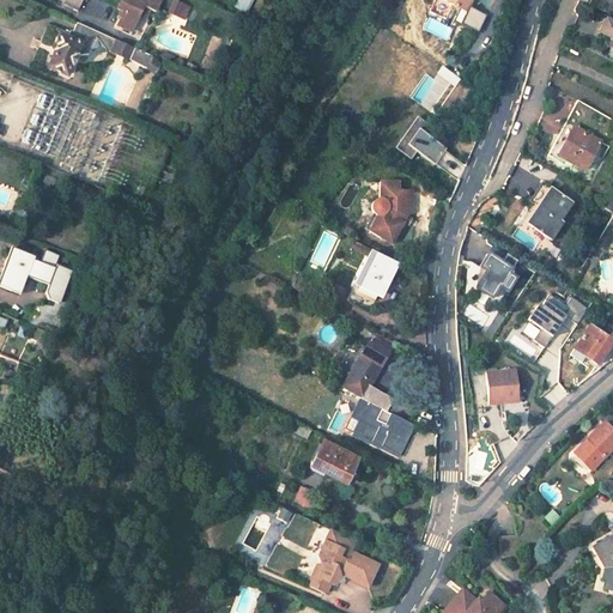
[(122,0),(119,8),(125,11),(119,25),(131,31),(138,17),(144,19),(150,8),(153,11),(157,0),(122,0)]
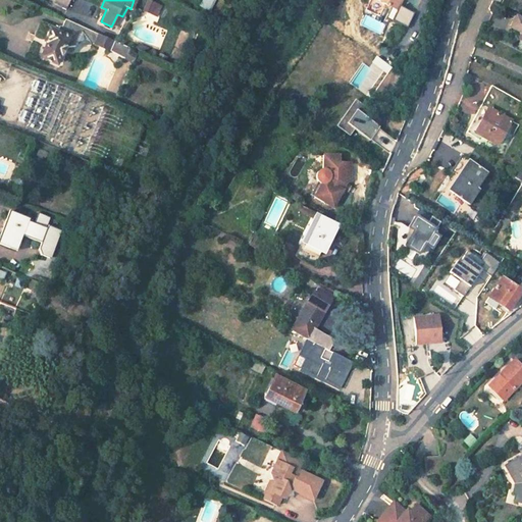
[(370,0),(366,9),(379,15),(384,4),(396,9),(389,21),(407,30),(414,14),(398,7),(401,0),(370,0)]
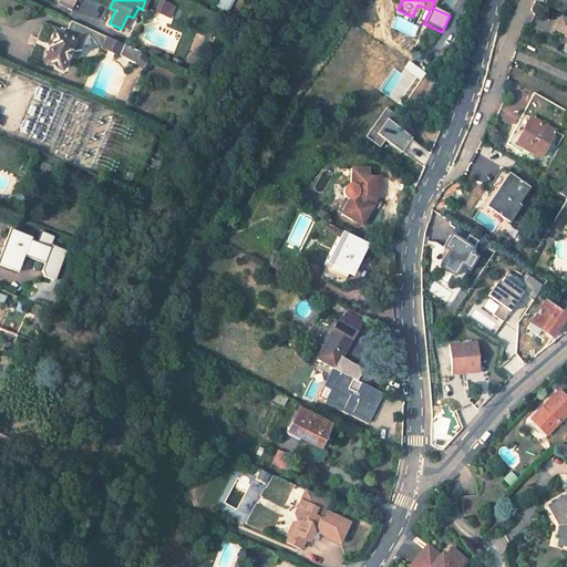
[(546,0),(544,4),(559,11),(564,0),(546,0)]
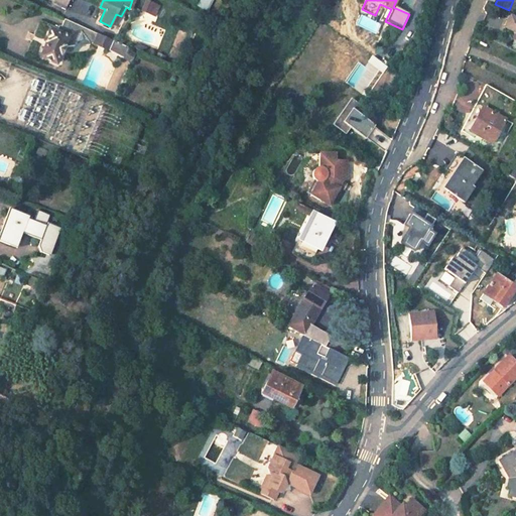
[(154,15),(158,6),(145,1),(142,10),(154,15)]
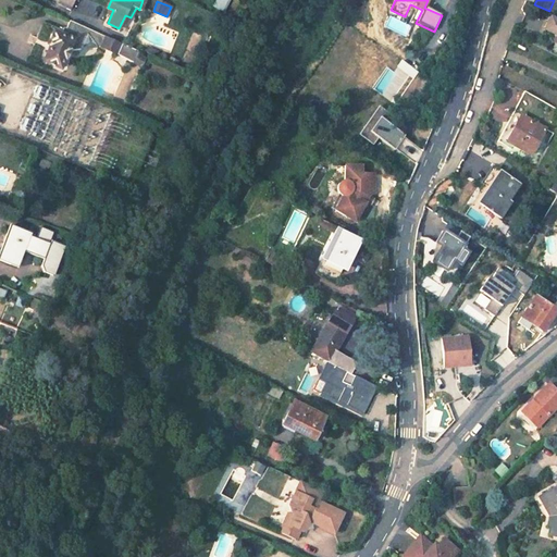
[(60,69),(73,39),(52,31),(47,44),(50,45),(42,62),(60,69)]
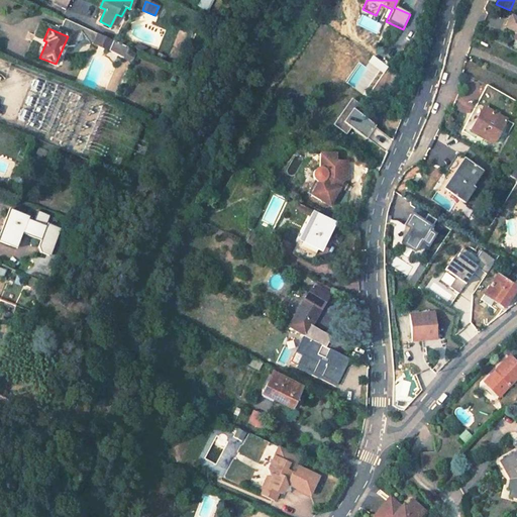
[(108,49),(112,39),(97,33),(93,42),(108,49)]
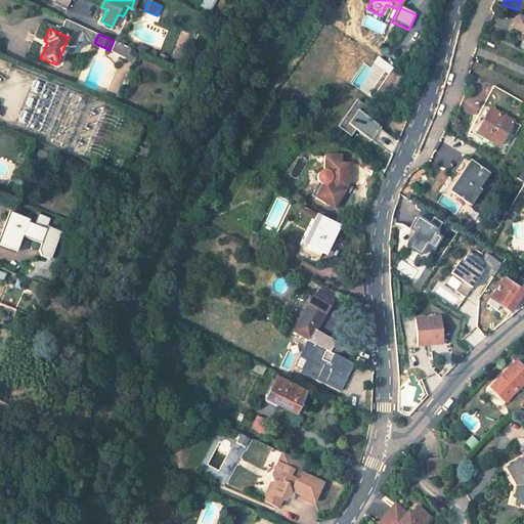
[(134,49),(137,41),(128,36),(126,35),(122,44),(134,49)]
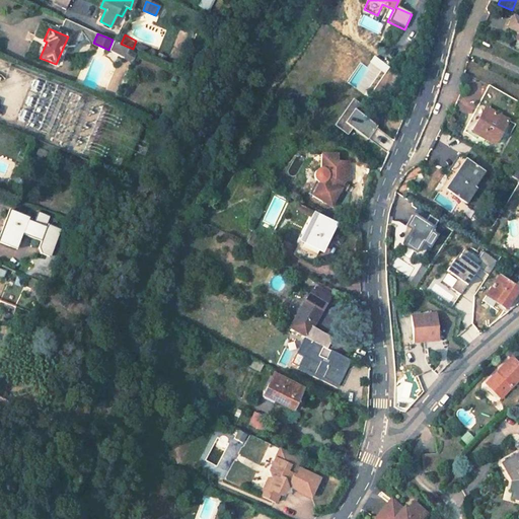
[(146,52),(148,48),(138,44),(136,49),(146,52)]
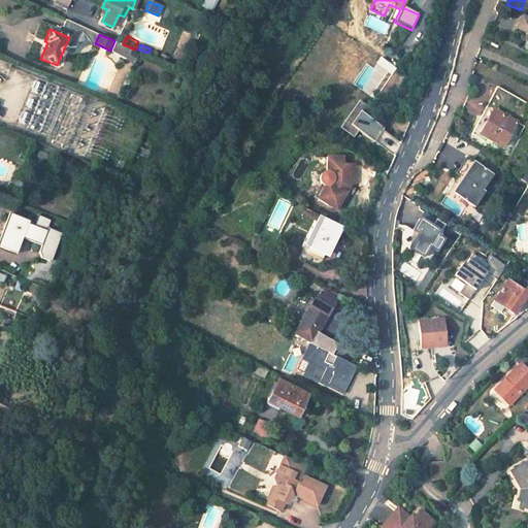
[(136,57),(137,55),(120,46),(117,54),(134,62),(136,57)]
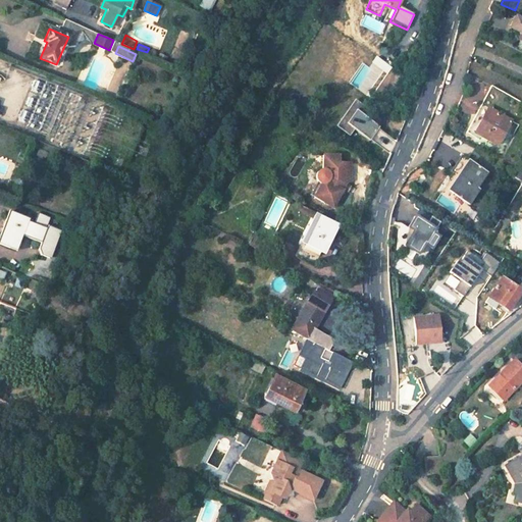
[(165,62),(167,57),(159,53),(157,58),(165,62)]
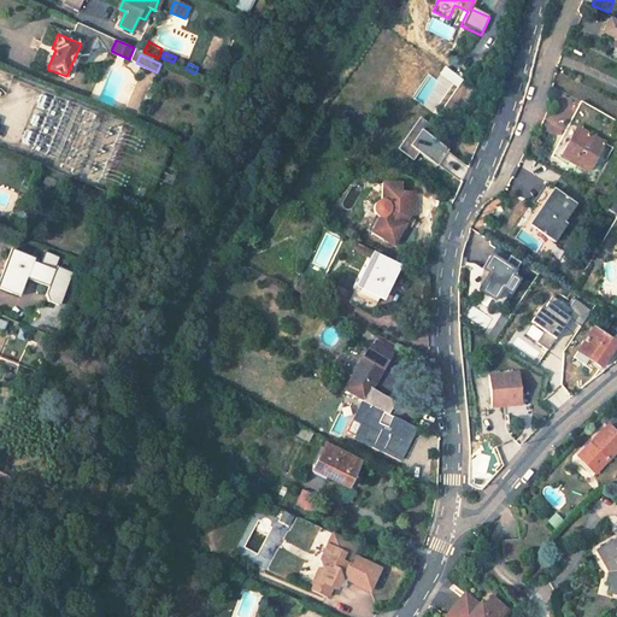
[(616,121),(580,101),(548,157),(565,166),(568,163),(587,172),(601,142),(612,147),(616,137),(616,121)]
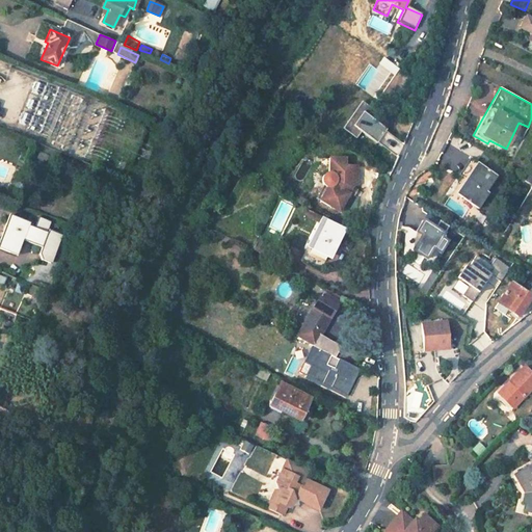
[(375,143),(384,130),(364,116),(369,108),(358,102),(341,129),(355,139),(360,133),(375,143)]
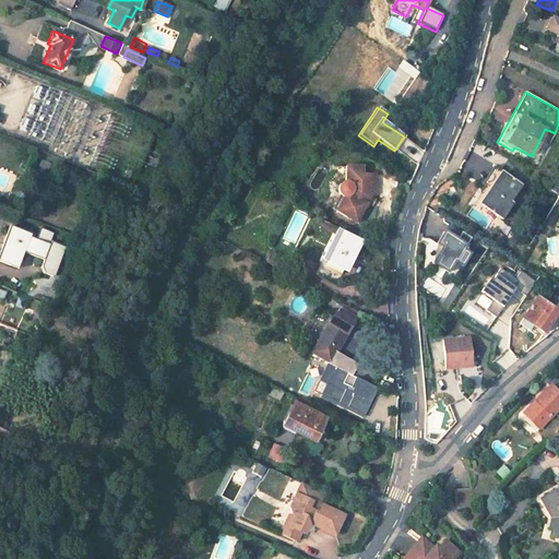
[(364,167),(347,167),(346,181),(343,198),(335,211),(346,217),(348,214),(358,219),(368,203),(371,197),(371,194),(376,195),(377,176),(364,176),(364,167)]
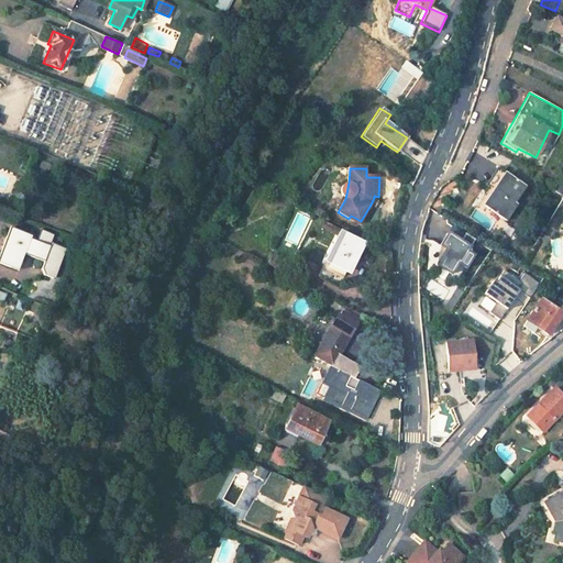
[(505,174),(484,206),(507,221),(517,206),(514,203),(525,187),(505,174)]
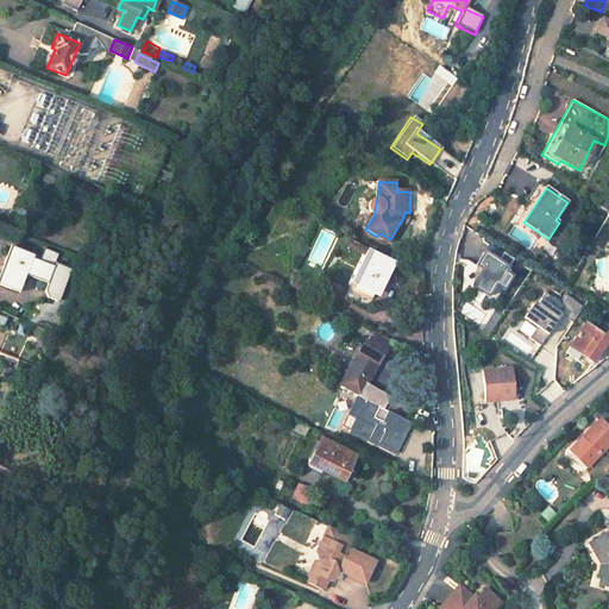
[(374,215),(377,198),(362,227),(365,230),(374,215)]
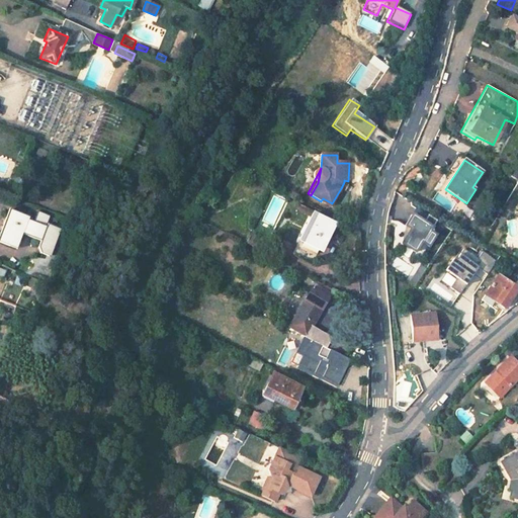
[(21,234),(41,241),(38,248),(41,253),(50,256),(61,228),(48,224),(47,227),(46,226),(50,216),(37,211),(34,222),(27,220),(28,217),(13,210),(3,241),(17,246),(21,234)]
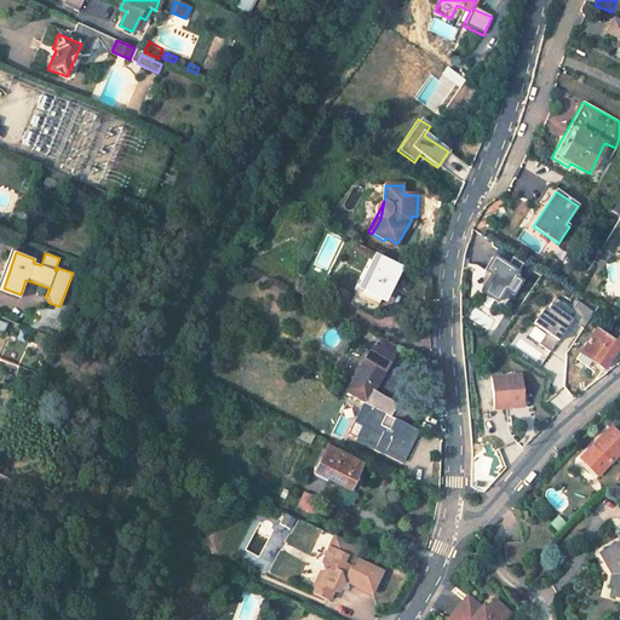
[(375,256),(360,288),(380,298),(389,280),(394,281),(401,268),(375,256)]
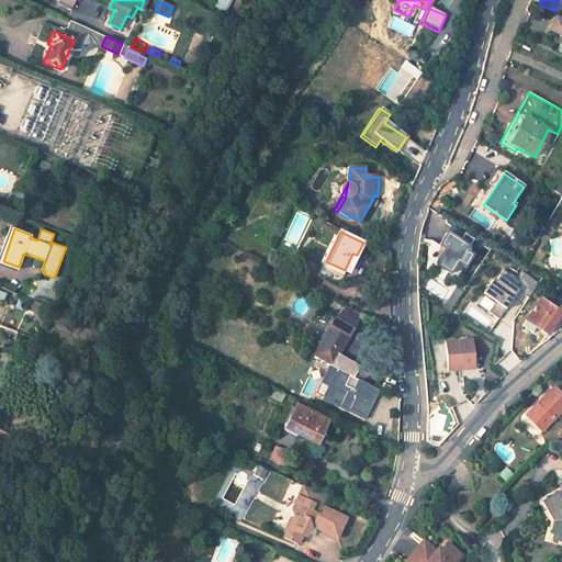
[(468,248),(444,235),(437,246),(445,250),(435,266),(449,273),(456,262),(464,268),(471,256),(464,253),(468,248)]
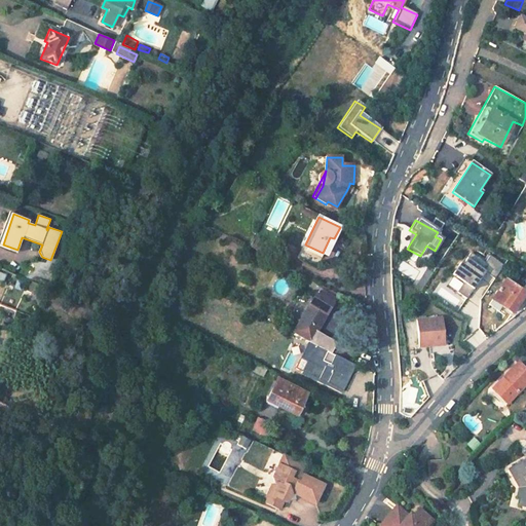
[(330,237),(323,253),(327,255),(334,238),(330,237)]
